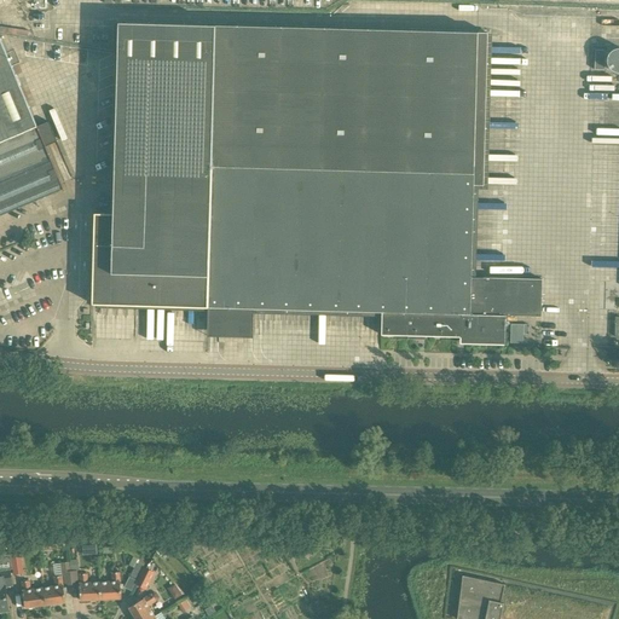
[(207,307),(214,25),(119,24),(117,55),(113,215),(94,214),(92,305),(207,307)]
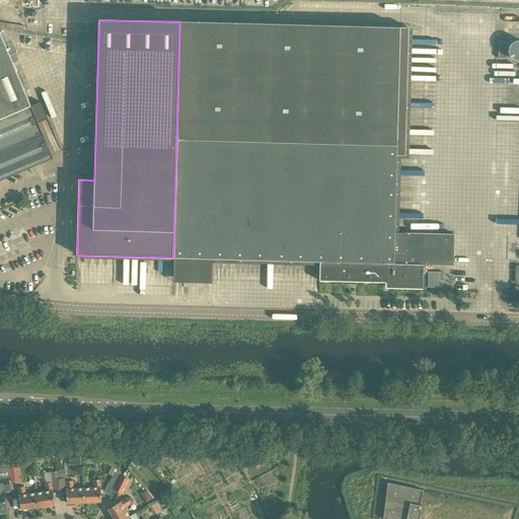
[(400,27),(179,21),(173,257),(212,258),(320,262),(319,281),(354,282),(390,283),(390,288),(423,289),(424,265),(453,266),(454,234),(394,233),(400,27)]
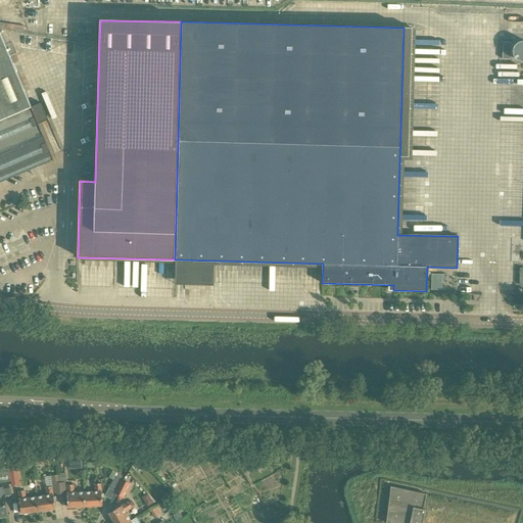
[(0,181),(52,159),(31,107),(0,33),(0,181)]
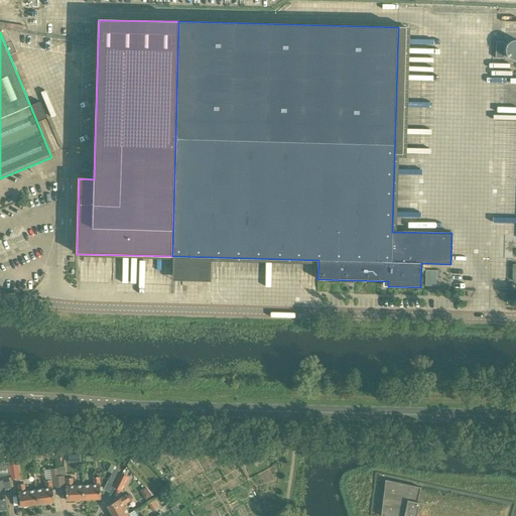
[(515,40),(513,41),(511,42),(509,43),(508,44),(507,46),(506,48),(506,50),(506,52),(507,54),(508,56),(509,58),(511,59),(513,60),(515,60),(515,40)]
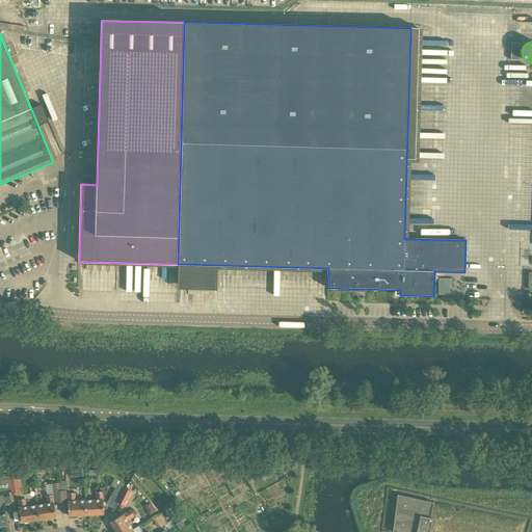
[(510,60),(520,60),(520,44),(511,43),(510,60)]
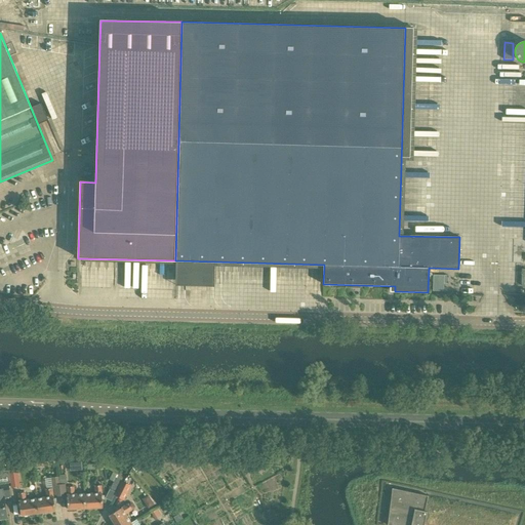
[(214,261),(175,260),(174,291),(214,291),(214,261)]
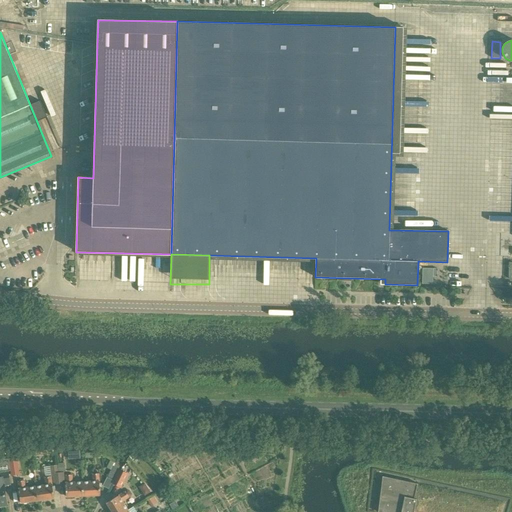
[(137,455),(134,452),(129,457),(132,460),(133,460),(136,463),(140,459),(136,456),(137,455)]
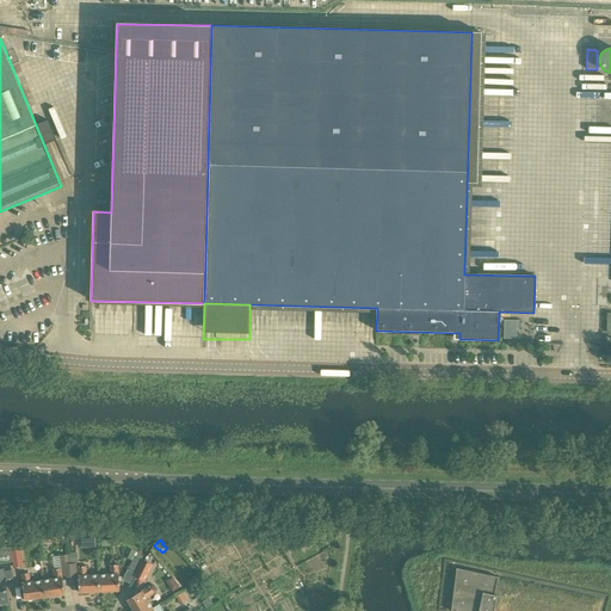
[(12,562),(10,551),(10,548),(0,549),(0,603),(7,603),(5,579),(12,579),(10,562),(12,562)]
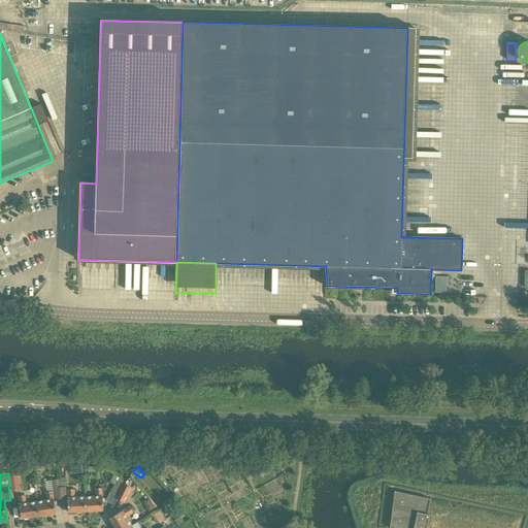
[(52,480),(52,487),(61,487),(60,479),(52,480)]
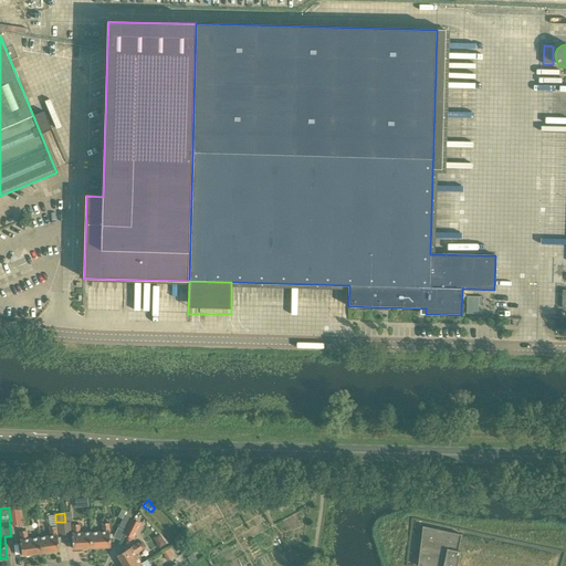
[(126,530),(133,517),(126,514),(119,526),(126,530)]
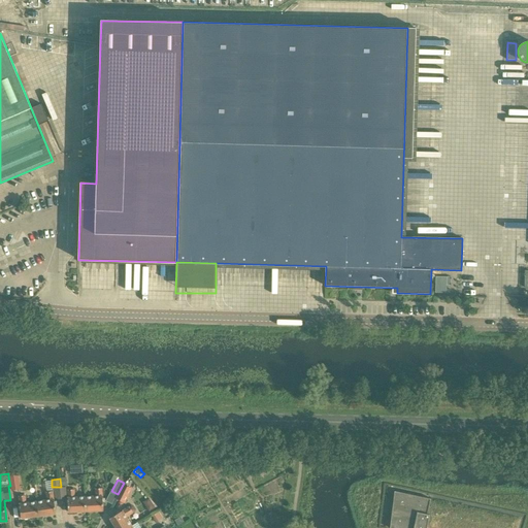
[(124,483),(118,494),(117,498),(126,502),(134,487),(124,483)]
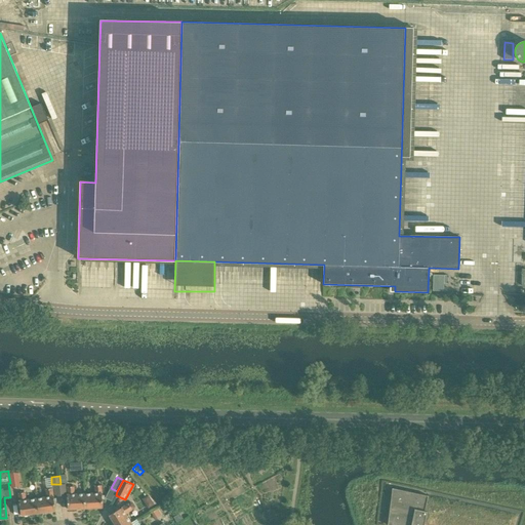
[(95,493),(84,494),(85,509),(103,508),(102,493),(102,486),(94,486),(95,493)]
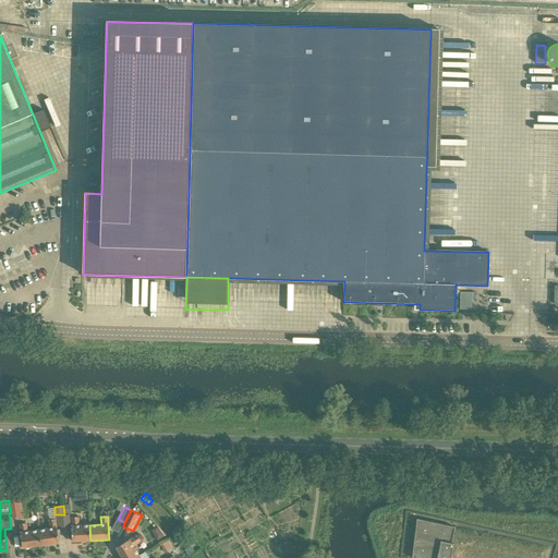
[(89,525),(79,525),(79,518),(71,518),(71,526),(72,542),(91,541),(89,525)]
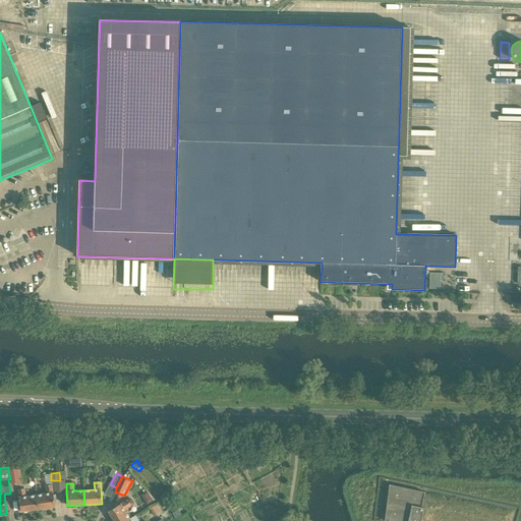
[(420,520),(423,520),(494,520),(495,520),(420,505),(421,488),(390,484),(385,520),(420,520)]
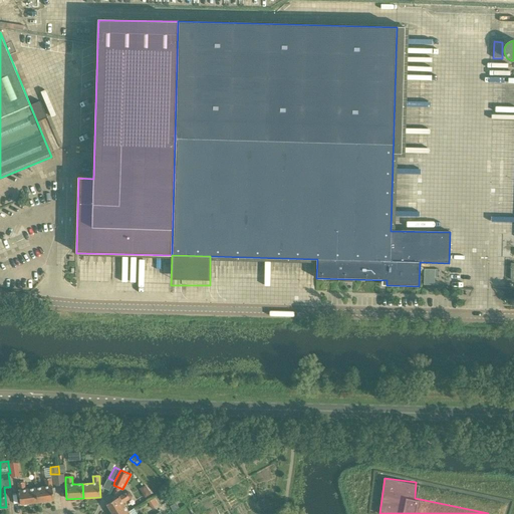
[(35,488),(37,502),(54,500),(52,486),(51,479),(44,479),(45,487),(35,488)]
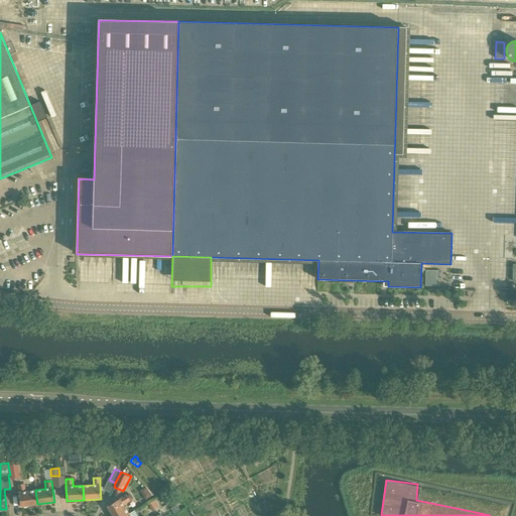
[(35,490),(25,492),(24,484),(17,485),(19,493),(18,493),(20,507),(37,504),(35,490)]
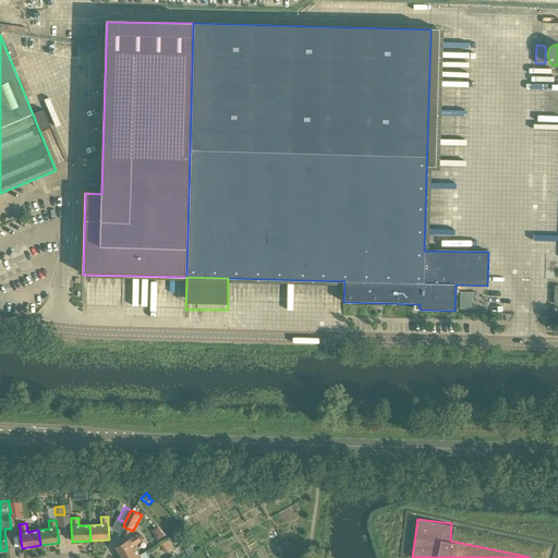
[(156,526),(150,530),(156,540),(162,535),(156,526)]
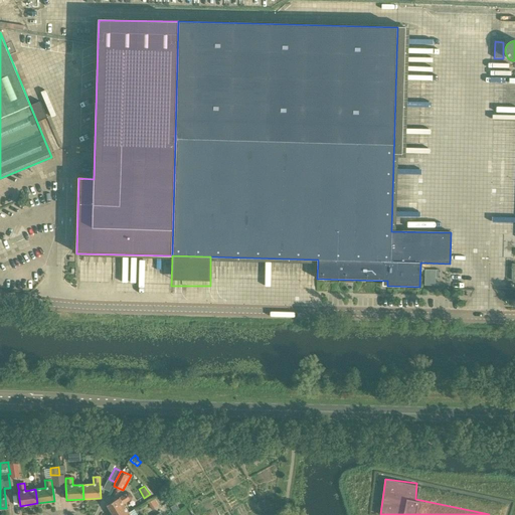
[(128,493),(119,498),(107,506),(113,514),(124,514),(128,513),(123,504),(129,500),(132,499),(132,497),(130,493),(128,493)]
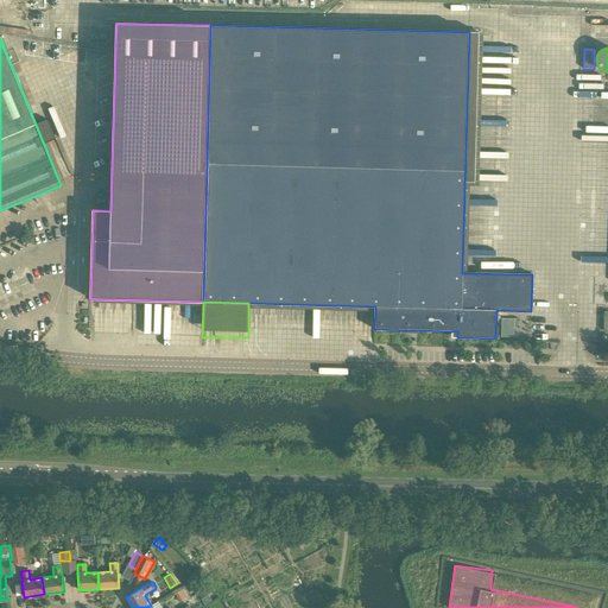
[(211,600),(207,595),(201,600),(204,605),(211,600)]
